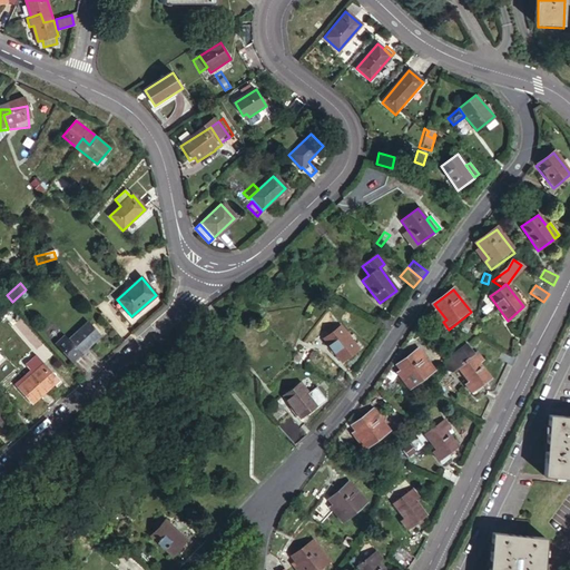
[(518,292),(514,295),(523,306),(528,304),(518,292)]
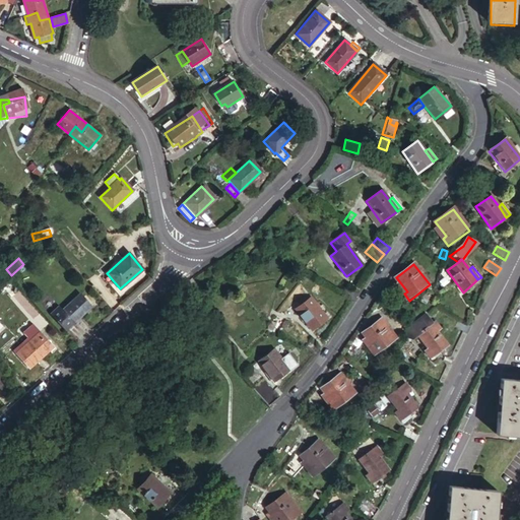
[(11,286),(2,276),(0,277),(0,295),(1,297),(11,286)]
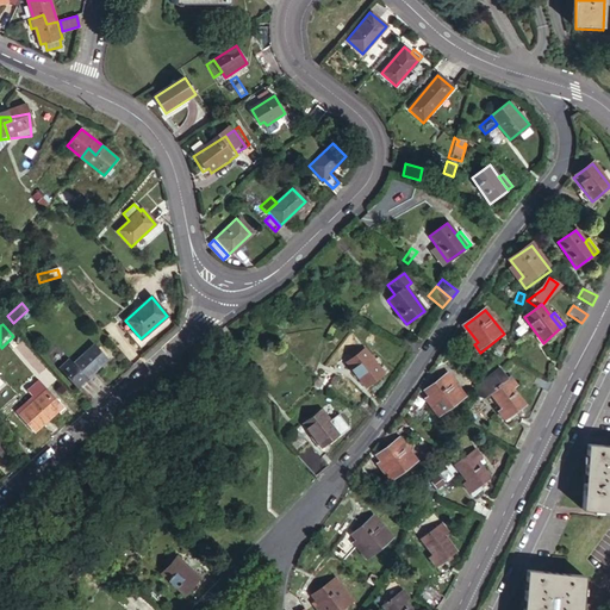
[(406,338),(402,347),(416,355),(422,347),(406,338)]
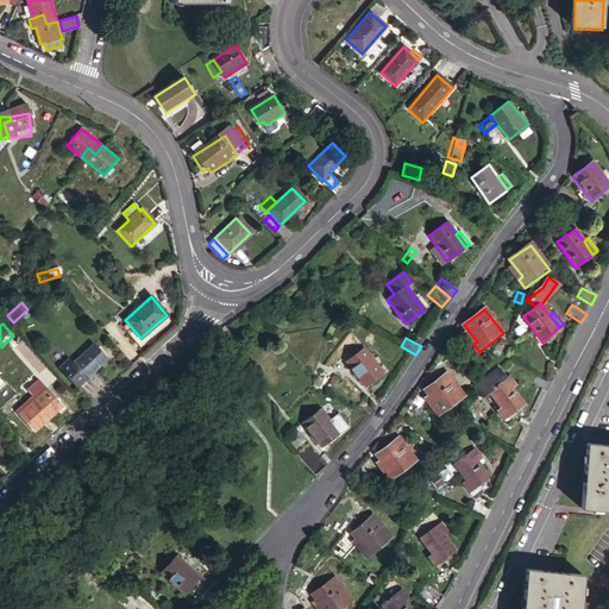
[(107,359),(94,345),(74,362),(87,377),(107,359)]
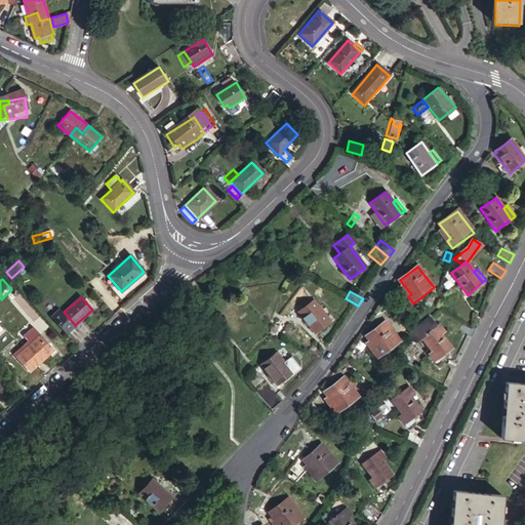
[(314,300),(297,313),(314,334),(330,322),(314,300)]
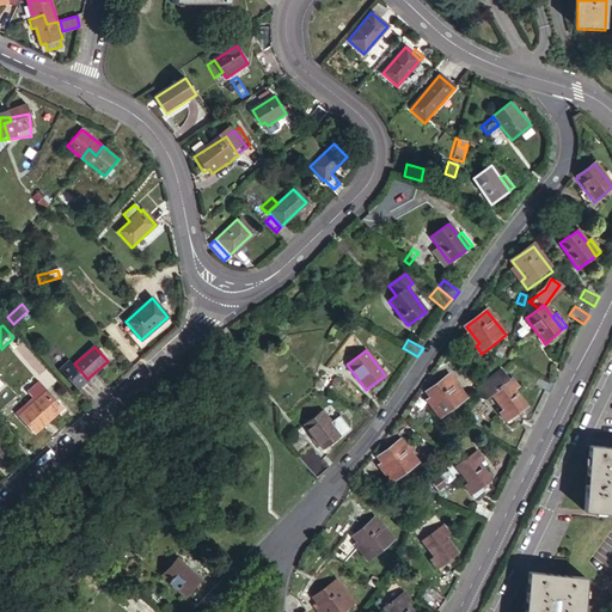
[(87,379),(74,363),(63,373),(80,391),(90,383),(87,379)]
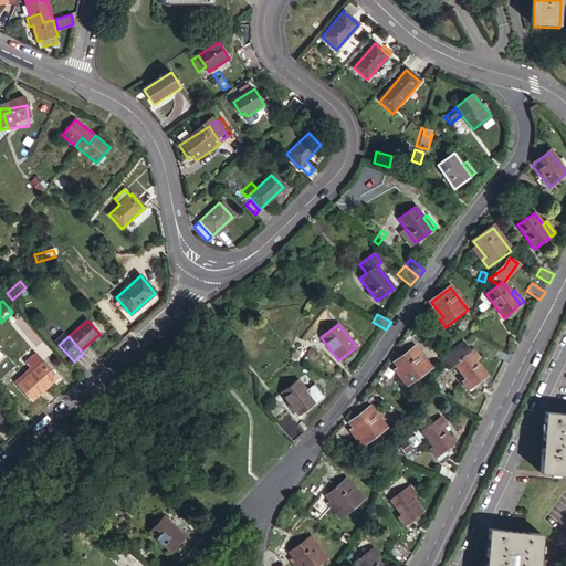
[(471,387),(486,376),(474,360),(479,357),(473,350),(470,352),(463,344),(448,356),(446,358),(440,368),(448,369),(454,365),(464,379),(471,387)]
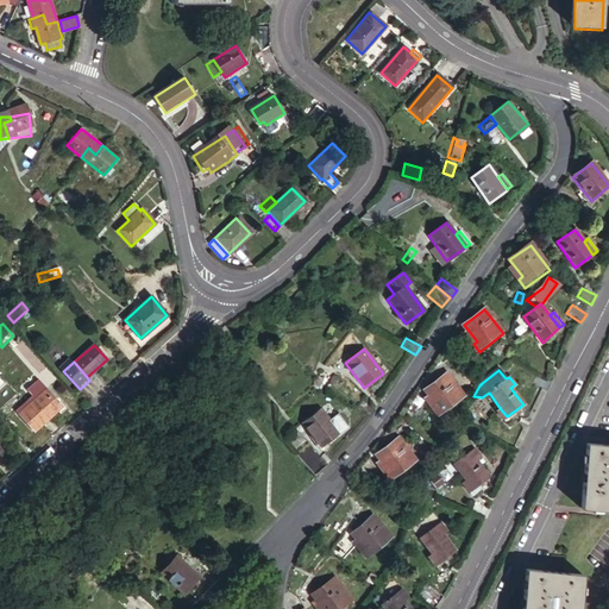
[(441,418),(465,399),(446,375),(427,390),(439,407),(435,409),(441,418)]
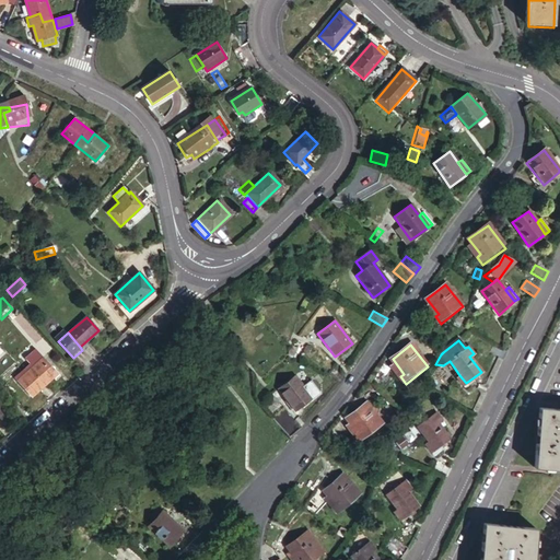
[(508,351),(493,345),(489,353),(504,360),(508,351)]
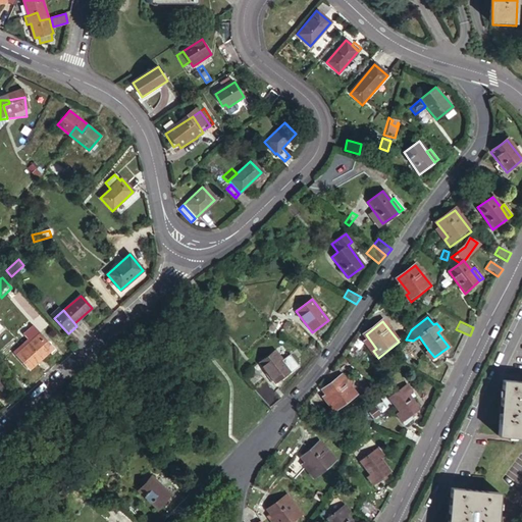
[(52,348),(39,333),(15,355),(29,370),(52,348)]
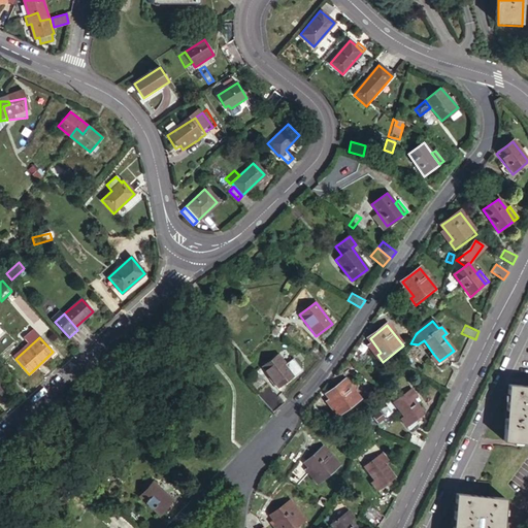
[(314,349),(309,355),(321,363),(326,356),(314,349)]
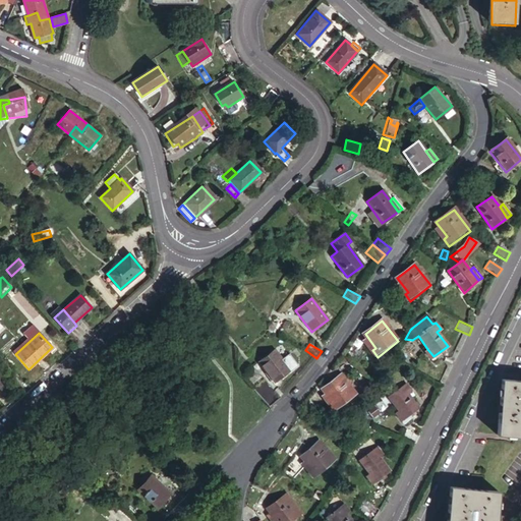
[(275,349),(258,361),(275,383),(290,371),(297,365),(289,354),(282,359),(275,349)]
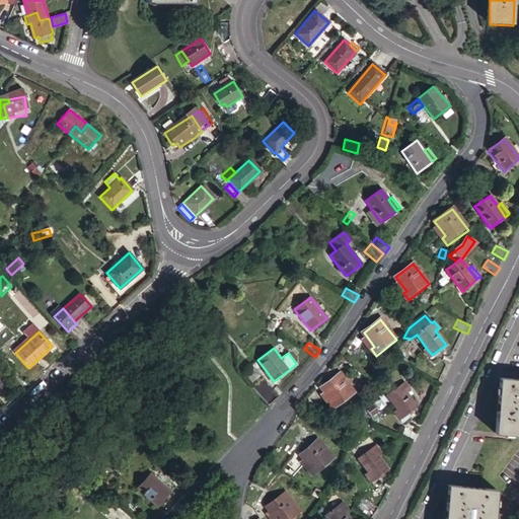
[(432,355),(426,348),(423,350),(429,357),(432,355)]
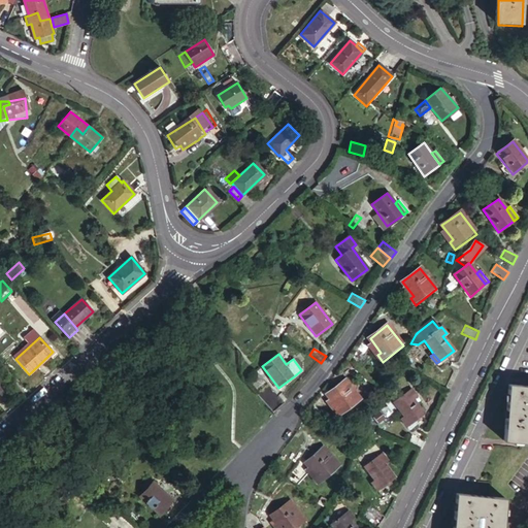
[(350,395),(353,392),(345,382),(327,395),(331,400),(328,402),(338,415),(355,402),(350,395)]
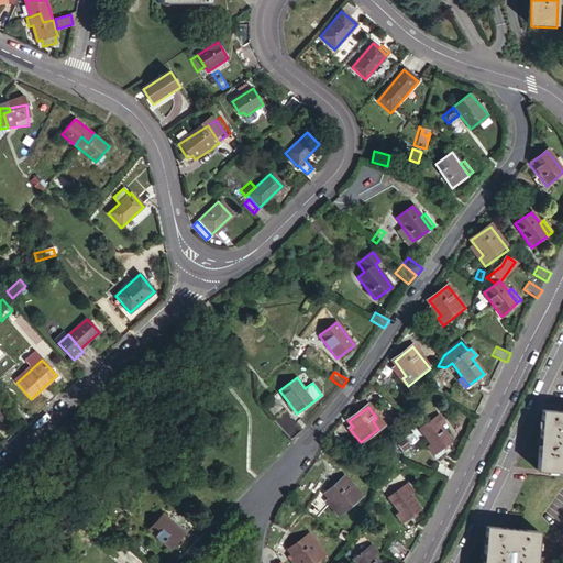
[(562,412),(542,411),(538,471),(562,472),(562,412)]
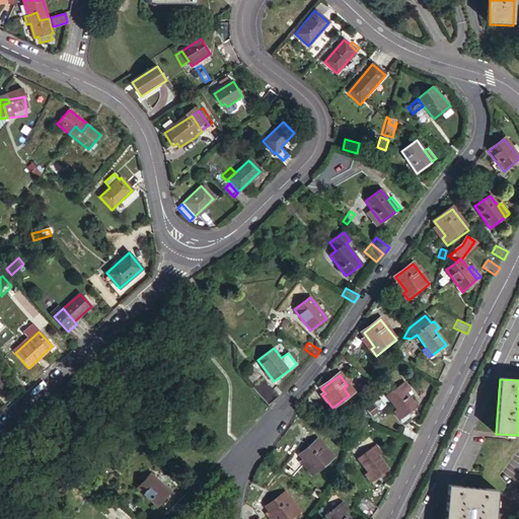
[(270,408),(271,406),(278,400),(281,397),(265,380),(253,389),(270,408)]
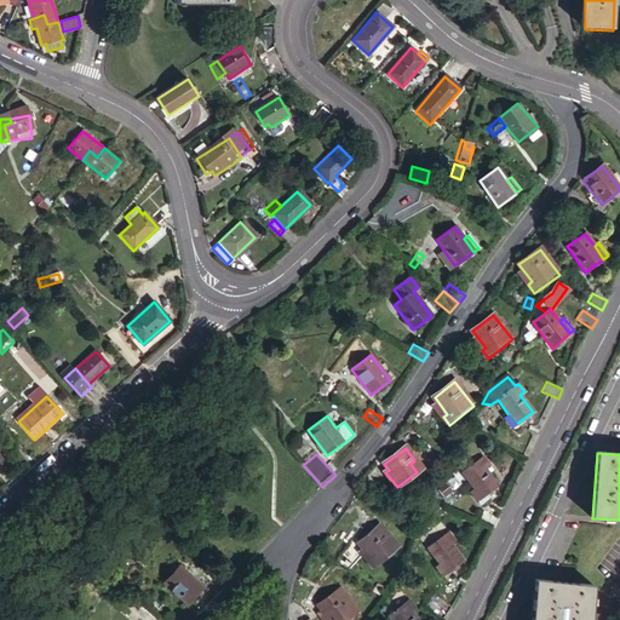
[(480,498),(498,486),(486,469),(489,466),(483,458),(463,472),(480,498)]
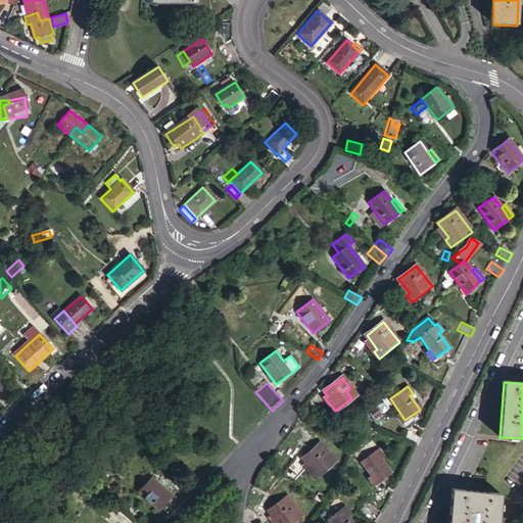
[(405,440),(418,446),(422,437),(409,431),(405,440)]
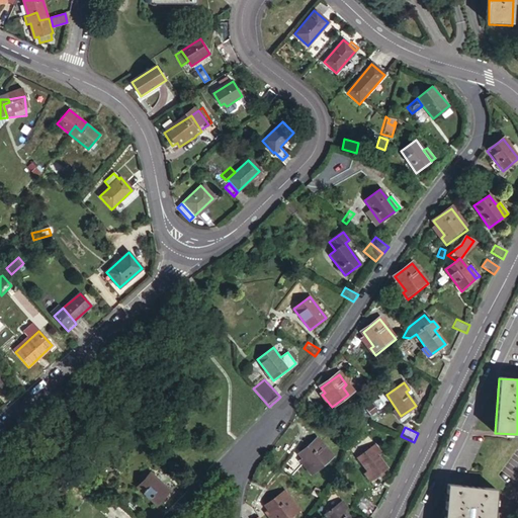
[(314,437),(298,454),(304,458),(300,461),(312,472),(326,456),(320,451),(325,447),(314,437)]
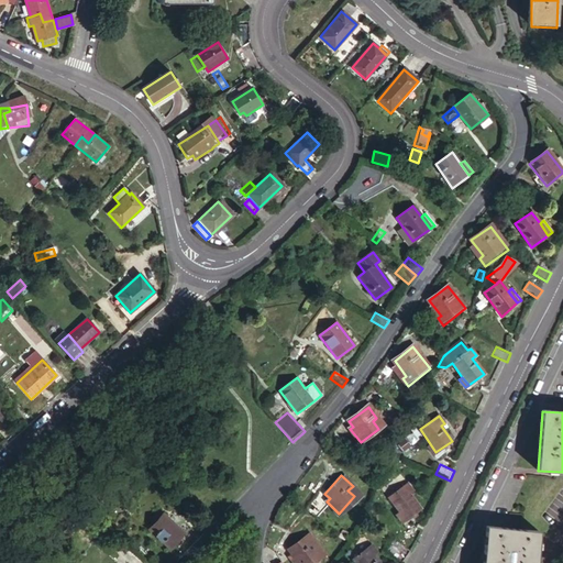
[(406,520),(421,509),(410,494),(412,492),(407,484),(388,497),(406,520)]
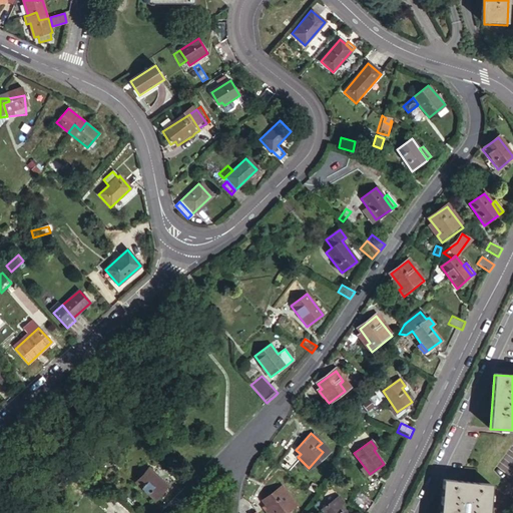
[(169,487),(157,476),(151,469),(137,484),(156,502),(169,487)]
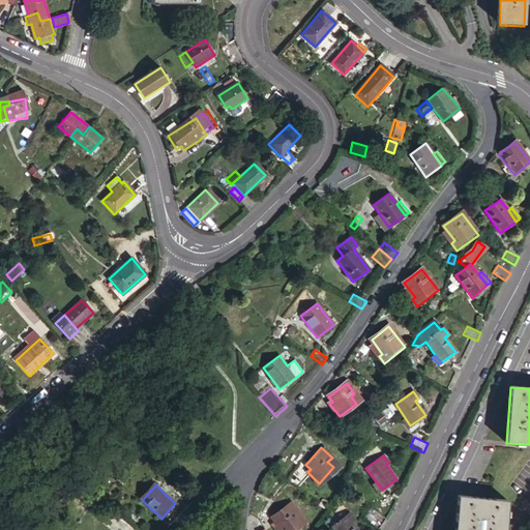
[(168,486),(163,492),(175,503),(180,497),(168,486)]
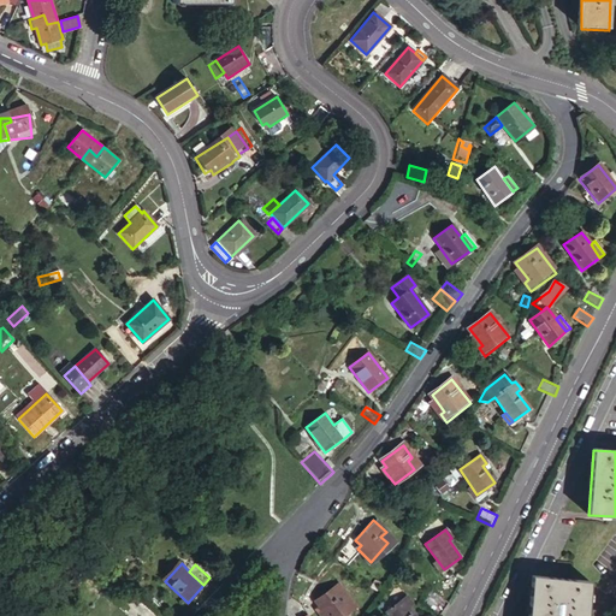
[(533,576),(528,615),(587,615),(591,582),(533,576)]
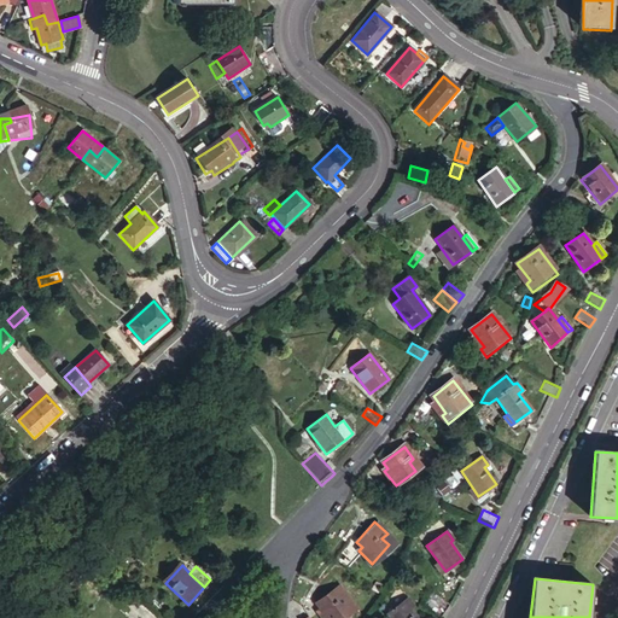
[(340,589),(320,604),(324,610),(320,613),(322,617),(343,617),(351,612),(345,605),(350,602),(340,589)]
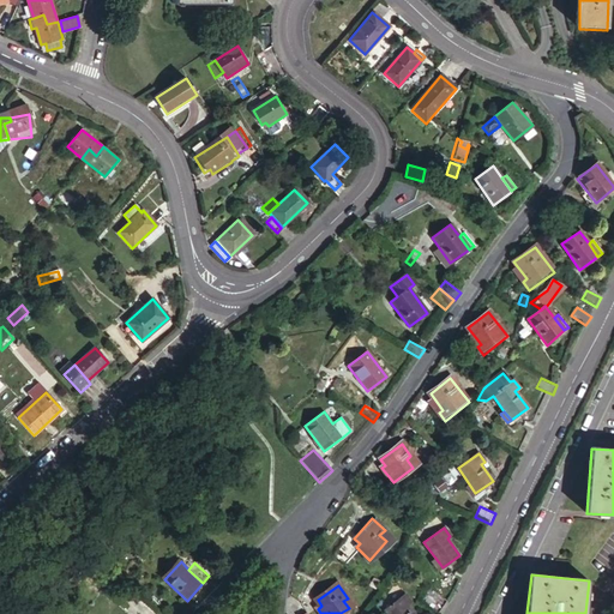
[(438,613),(447,602),(429,589),(421,601),(438,613)]
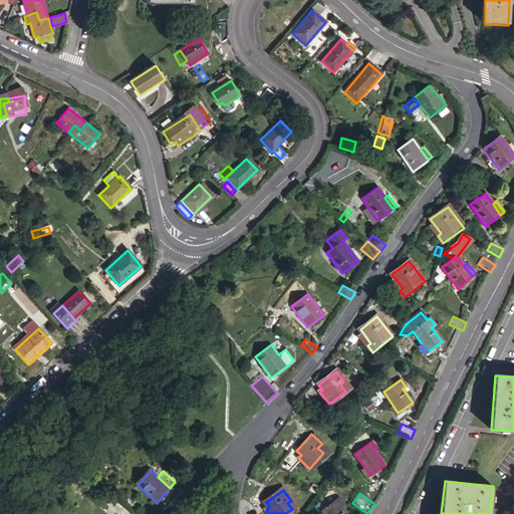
[(323,513),(345,513),(341,508),(344,505),(338,497),(321,511),(323,513)]
